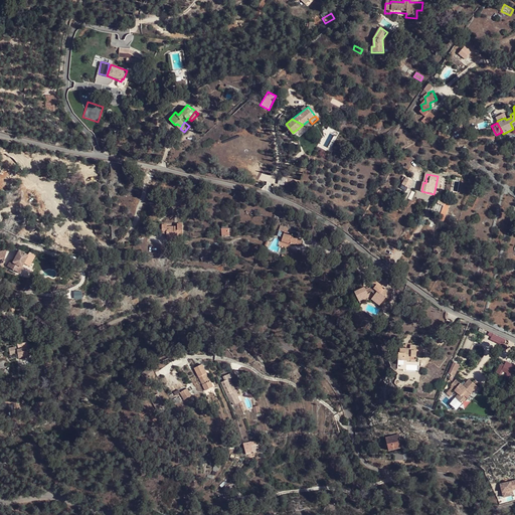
[(412,180),(407,178),(402,186),(407,188),(412,180)]
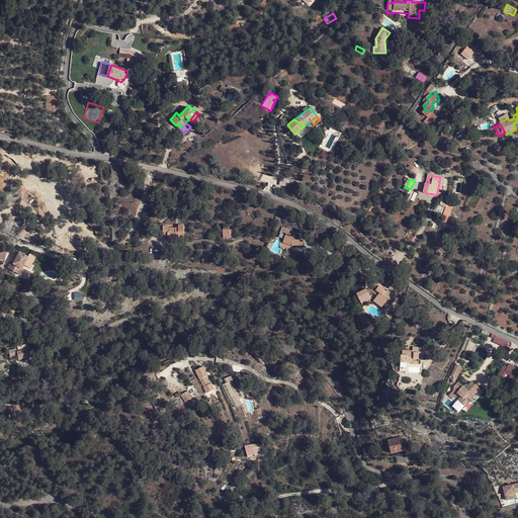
[(443,219),(442,223),(444,224),(445,224),(453,203),(449,201),(447,206),(441,204),(438,213),(444,216),(443,219)]
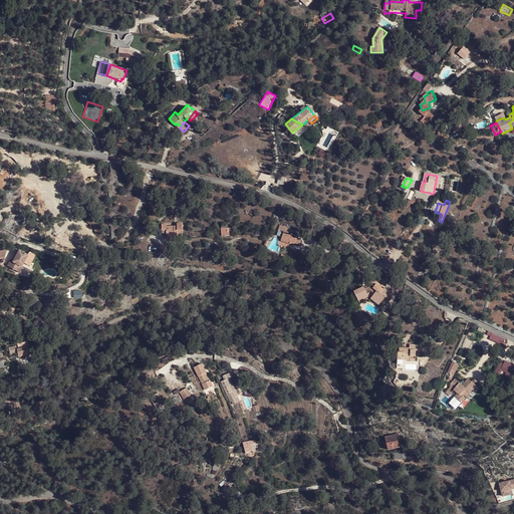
[(232,236),(231,228),(226,228),(226,224),(220,225),(220,228),(221,237),(232,236)]
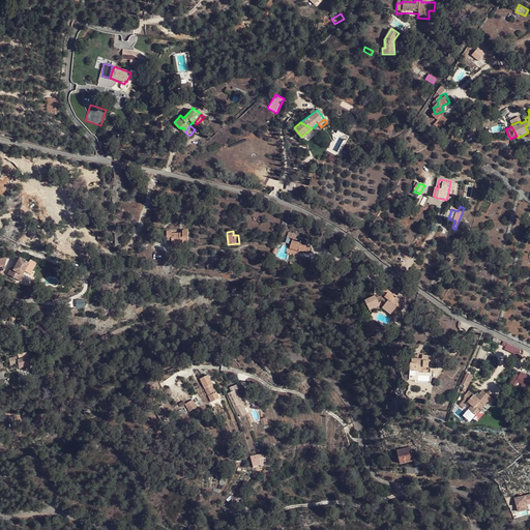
[(180,244),(185,244),(189,243),(189,232),(184,232),(184,235),(175,236),(175,233),(167,233),(168,243),(174,242),(174,247),(180,247),(180,244)]
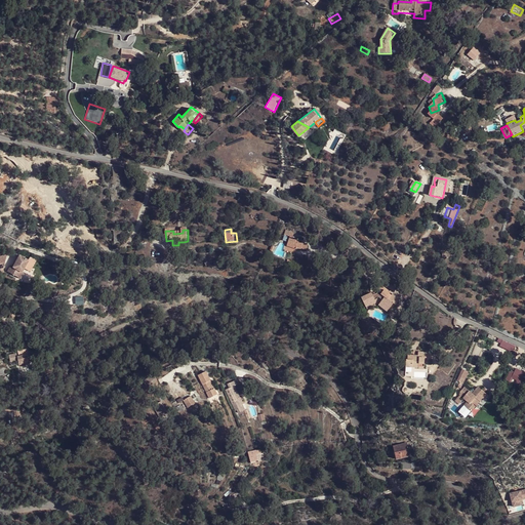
[(306,253),(307,246),(295,245),(296,242),(292,240),(293,236),(285,233),(283,237),(283,238),(288,240),(287,251),(306,253)]
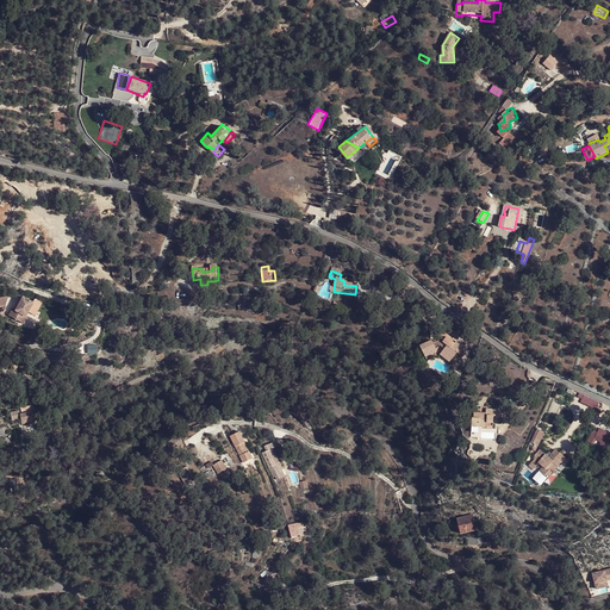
[(16,310),(13,316),(24,322),(29,315),(30,316),(37,302),(25,297),(18,311),(16,310)]
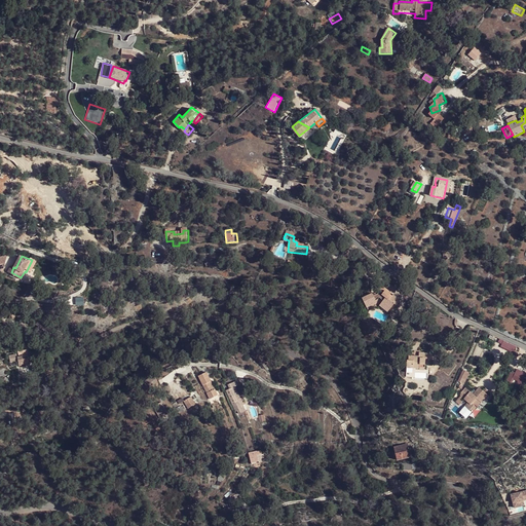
[(388,318),(401,304),(381,288),(376,293),(382,297),(380,299),(384,302),(378,309),(388,318)]
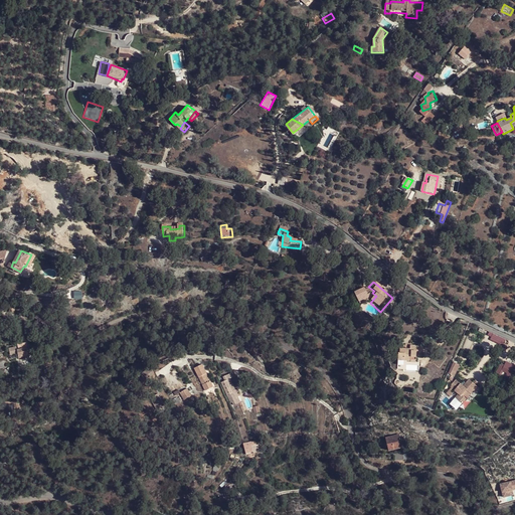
[(356,306),(368,301),(363,290),(352,296),(356,306)]
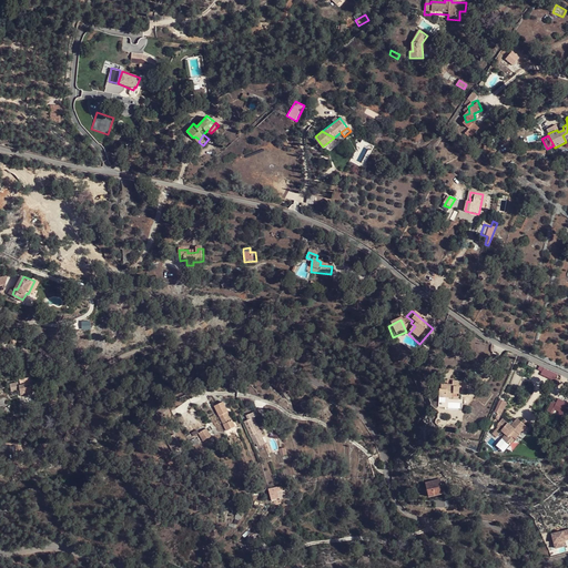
[(464,387),(464,379),(454,378),(454,383),(444,383),(443,386),(440,386),(439,401),(459,401),(462,387),(464,387)]
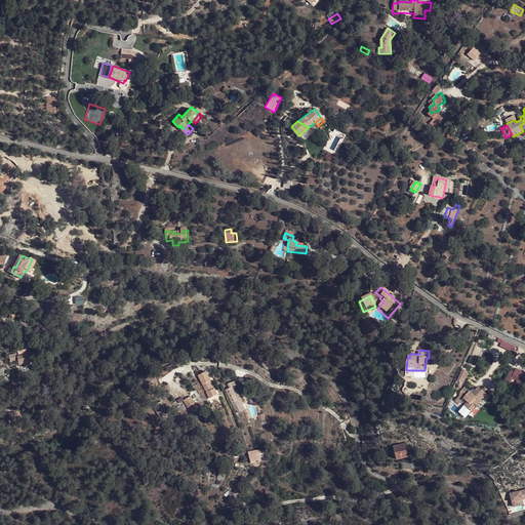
[(518,387),(524,372),(514,366),(506,379),(518,387)]
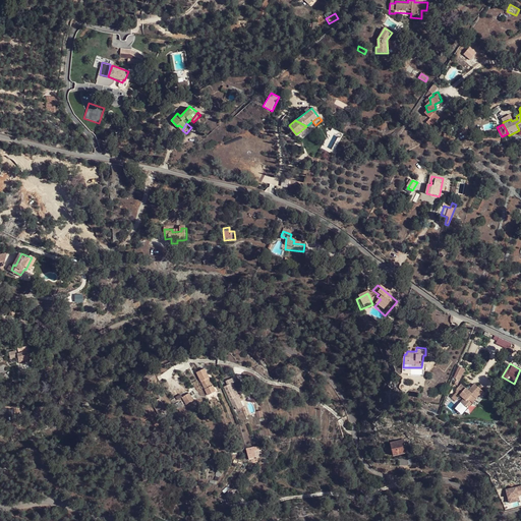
[(459,381),(465,369),(459,365),(453,378),(459,381)]
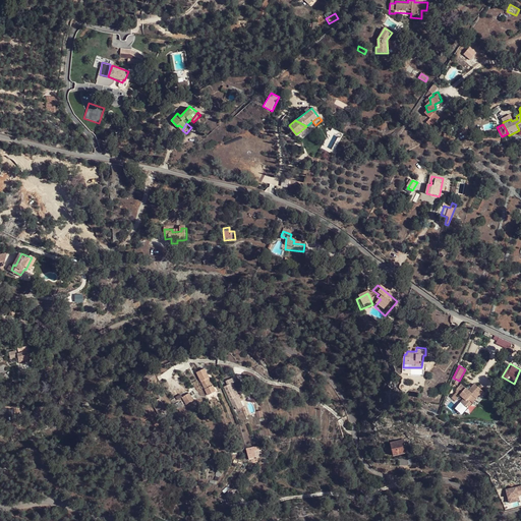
[(207,389),(212,387),(207,379),(203,381),(207,389)]
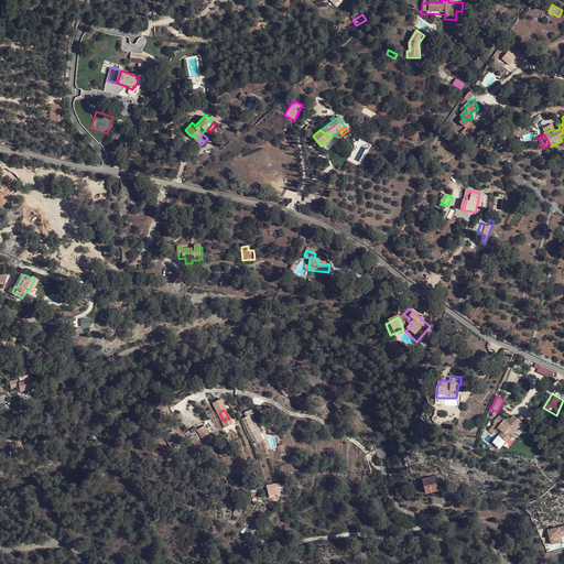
[(241,420),(245,427),(248,432),(255,429),(247,412),(241,414),(243,419),(241,420)]
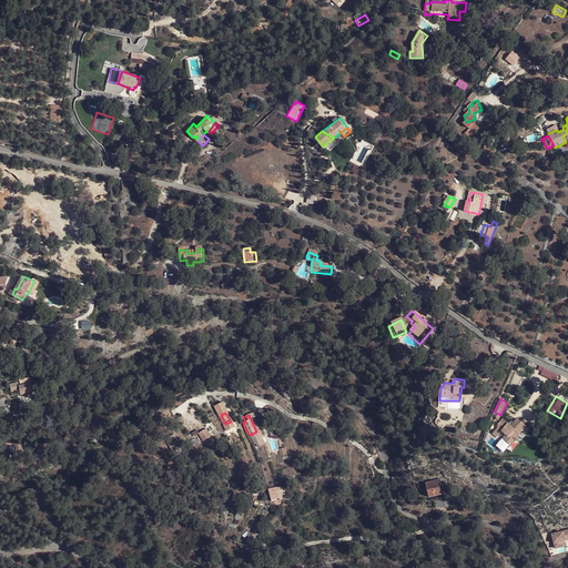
[(507,442),(515,434),(503,421),(496,426),(499,430),(498,432),(507,442)]
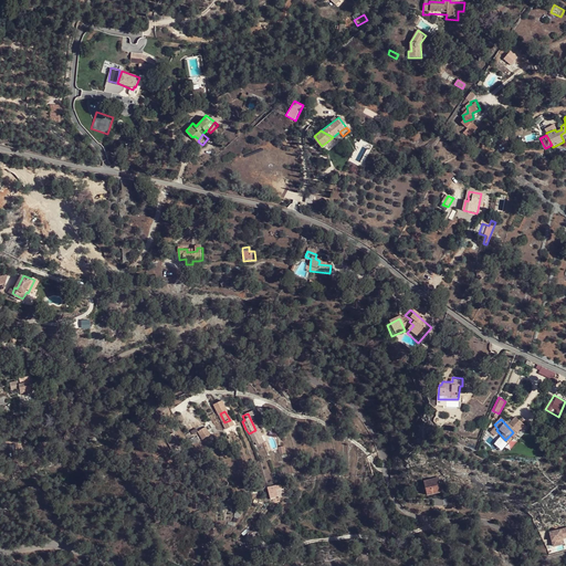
[(231,420),(230,420),(224,422),(222,423),(226,430),(234,426),(231,420)]
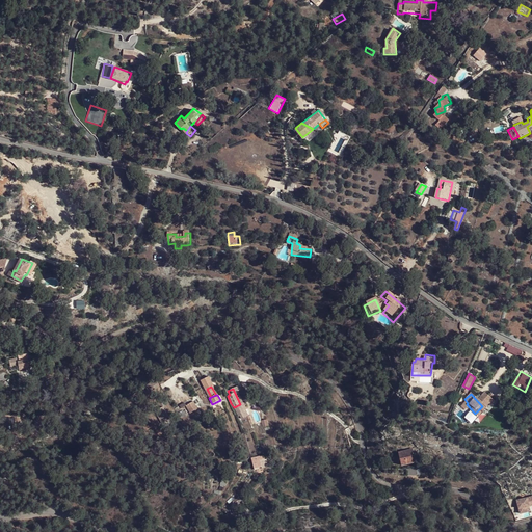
[(193,401),(184,406),(188,414),(197,409),(193,401)]
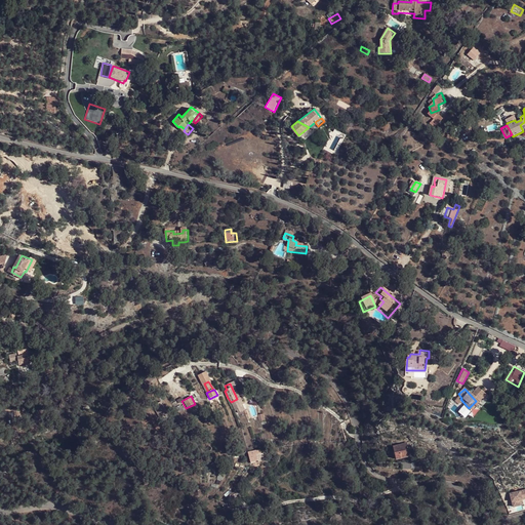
[(405,451),(404,445),(395,447),(396,454),(405,451)]
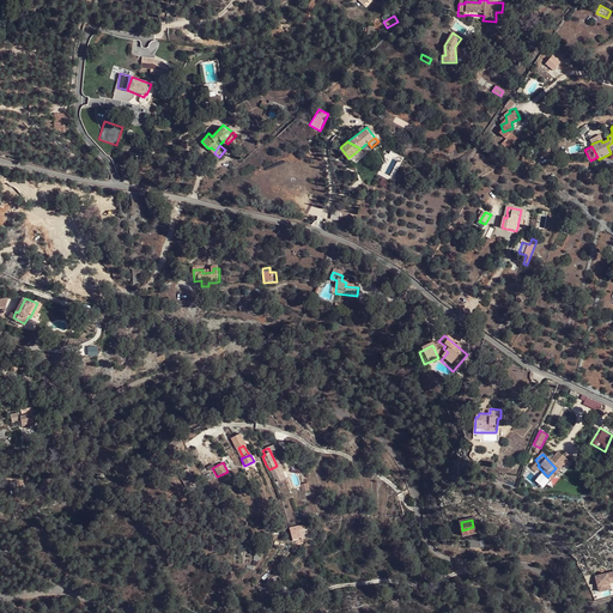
[(461,522),(459,522),(463,540),(480,535),(478,528),(473,527),(462,530),(461,522)]
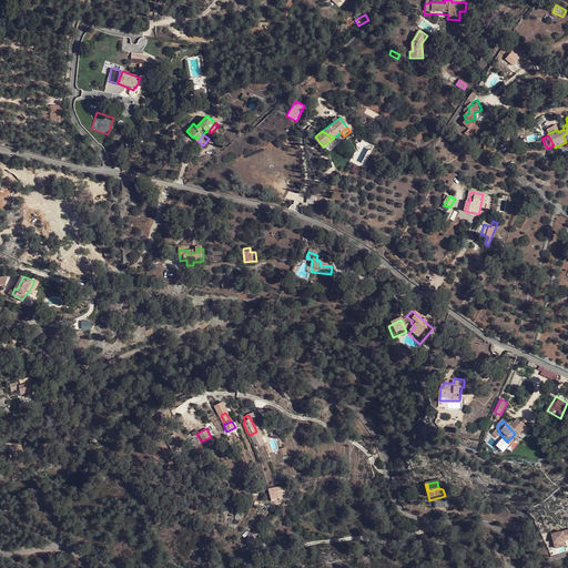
[(270,489),(269,490),(272,503),(282,500),(282,498),(285,498),(282,487),(270,489)]
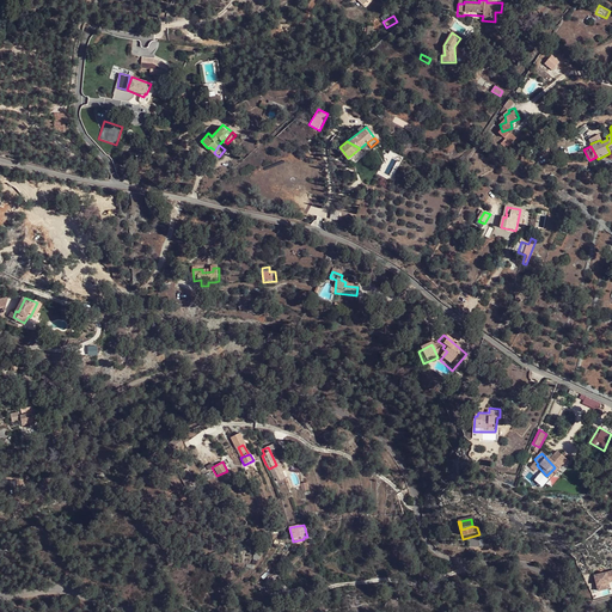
[(264,580),(268,592),(276,589),(273,577),(264,580)]
